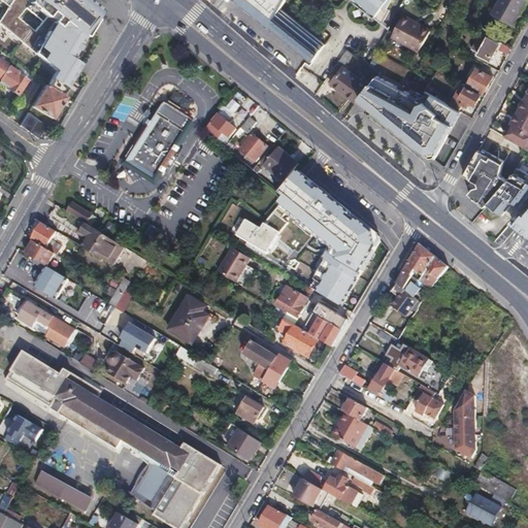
[(89,0),(11,0),(11,1),(0,18),(0,24),(55,71),(46,86),(44,85),(32,106),(53,119),(65,98),(62,96),(80,64),(71,59),(85,37),(79,33),(102,10),(89,0)]
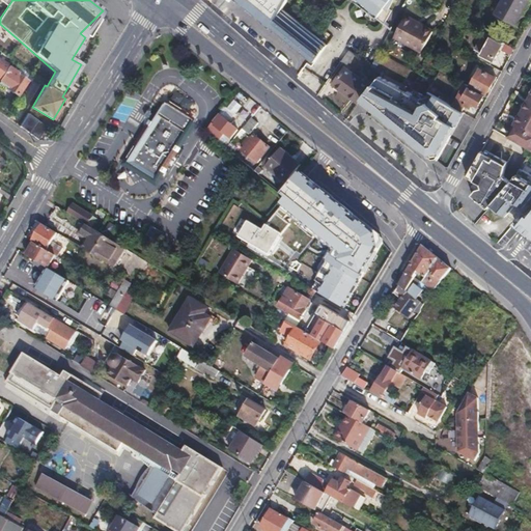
[(236,0),(313,60),(327,43),(283,9),(287,0),(236,0)]
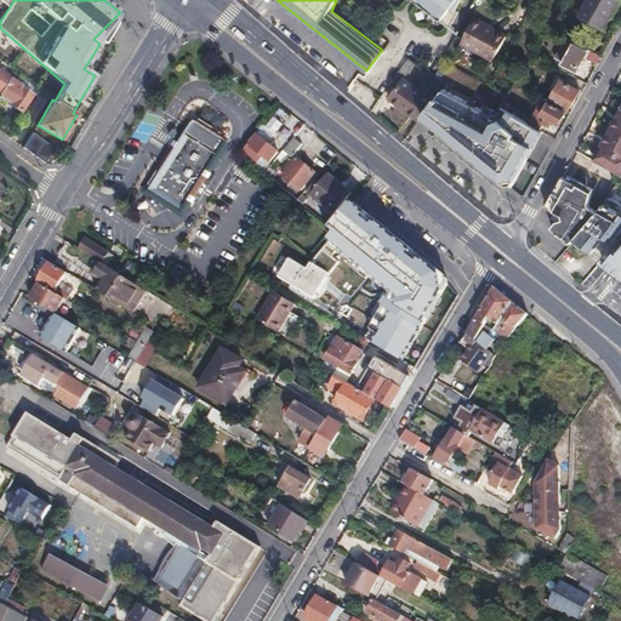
[(446,28),(456,10),(461,0),(419,0),(420,0),(417,4),(446,28)]
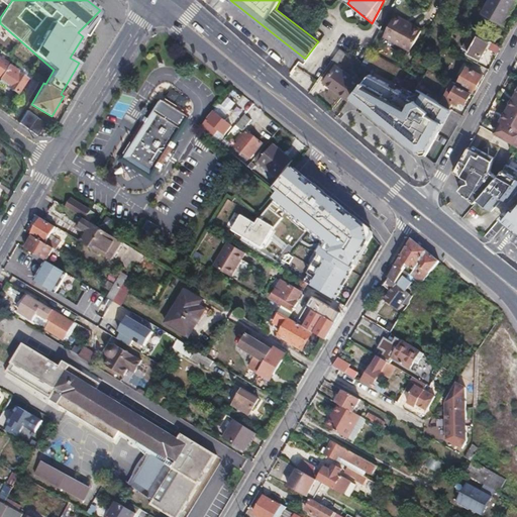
[(490,0),(483,12),(503,23),(515,0),(490,0)]
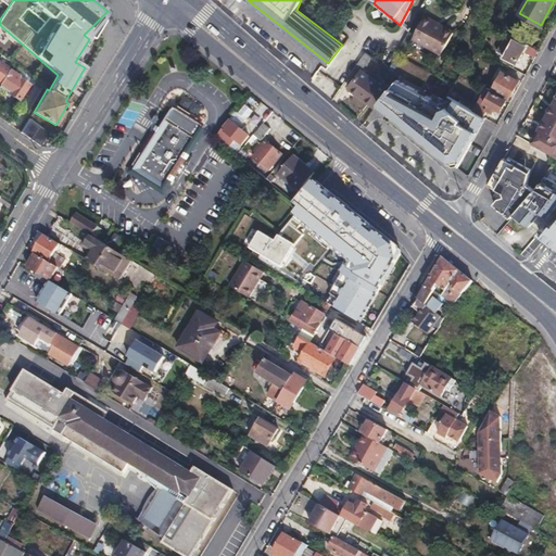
[(408,32),(418,14),(408,9),(400,25),(408,32)]
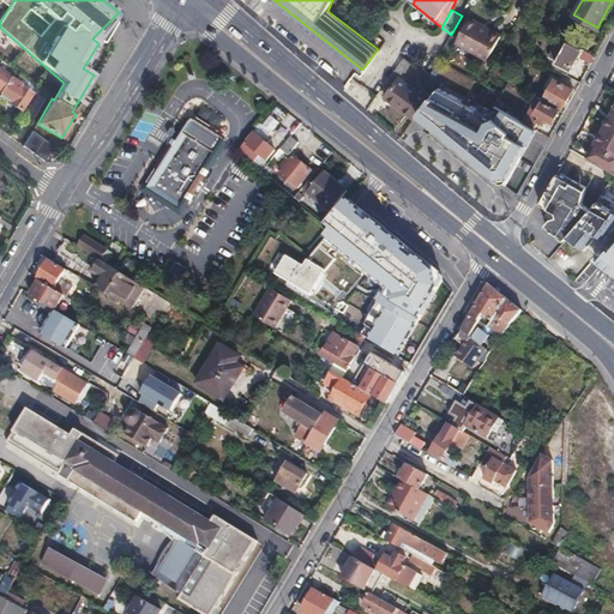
[(456,41),(471,49),(483,28),(468,19),(456,41)]
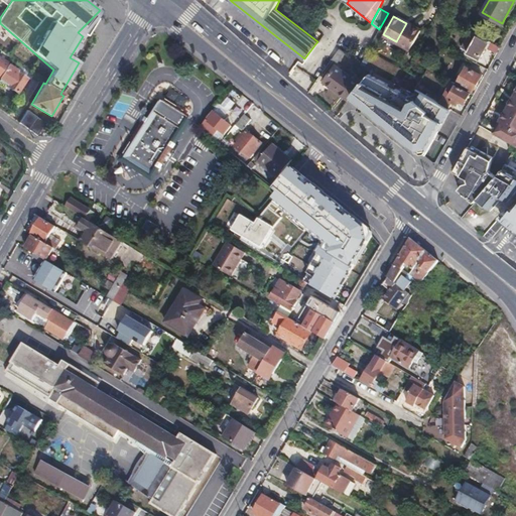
[(406,23),(396,41),(411,48),(420,30),(406,23)]
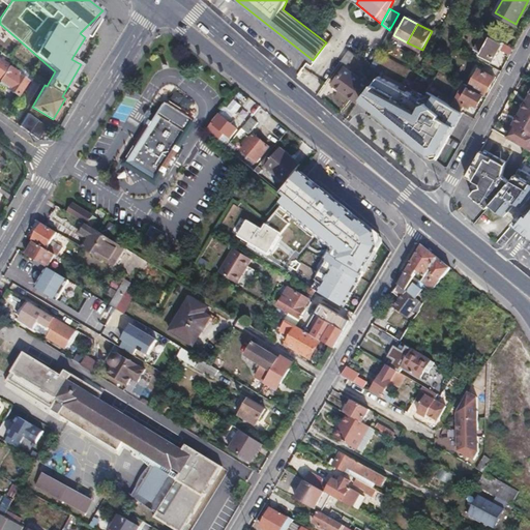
[(491,36),(481,54),(493,60),(500,49),(510,55),(514,48),(491,36)]
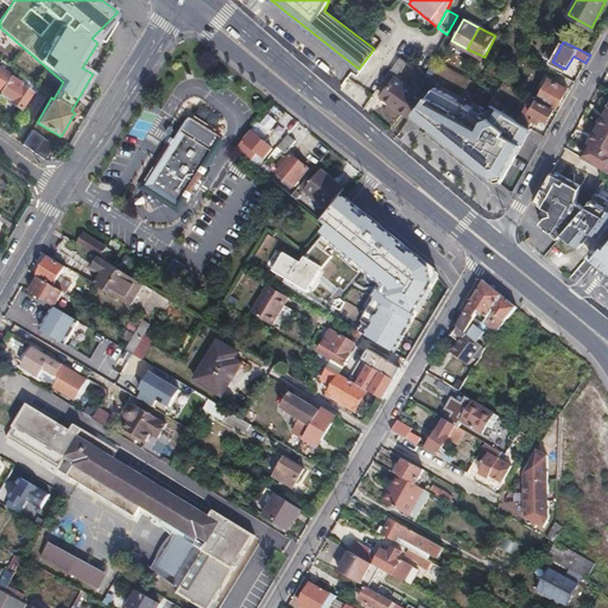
[(400,57),(392,69),(399,74),(406,63),(403,59),(400,57)]
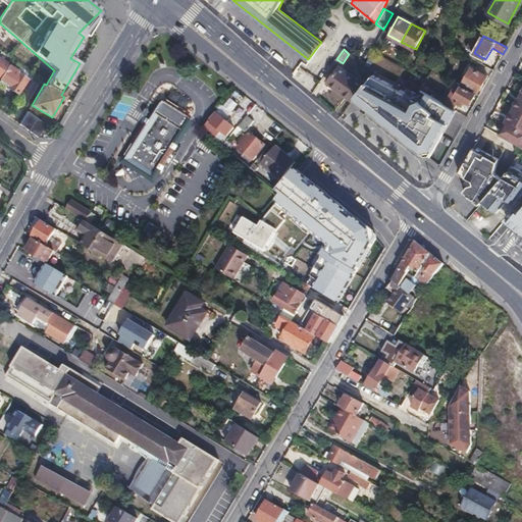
[(435,64),(432,70),(448,81),(450,76),(444,72),(446,70),(435,64)]
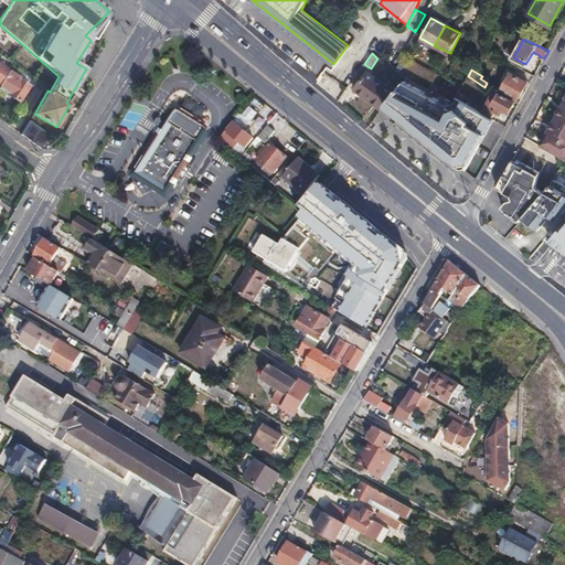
[(10,71),(0,85),(0,87),(7,93),(7,94),(20,103),(31,87),(18,78),(19,76),(10,71)]
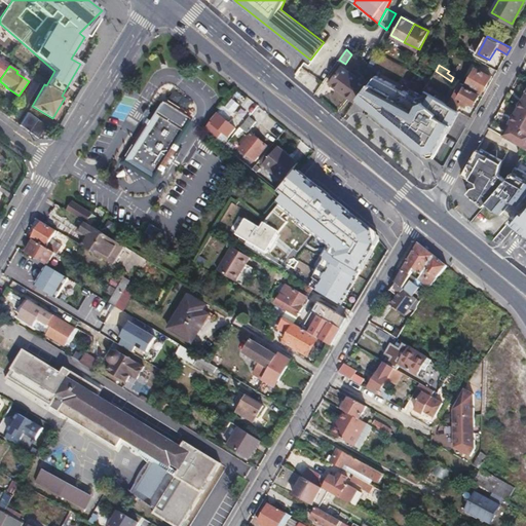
[(329,82),(354,102),(359,98),(366,87),(367,86),(341,67),(329,82)]
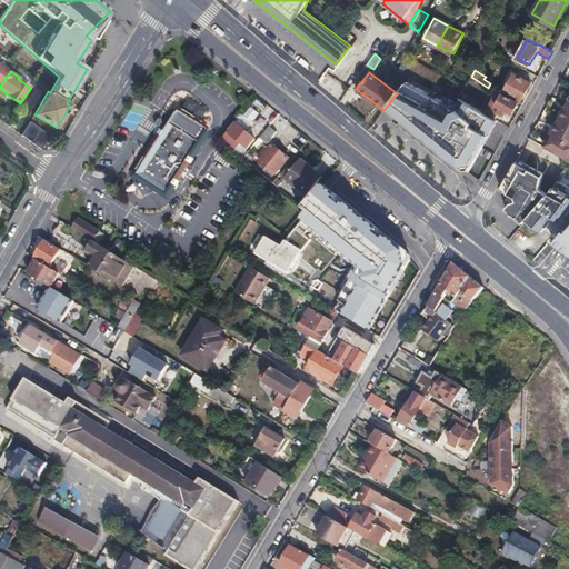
[(505,92),(519,101),(531,82),(515,72),(503,92),(505,92)]
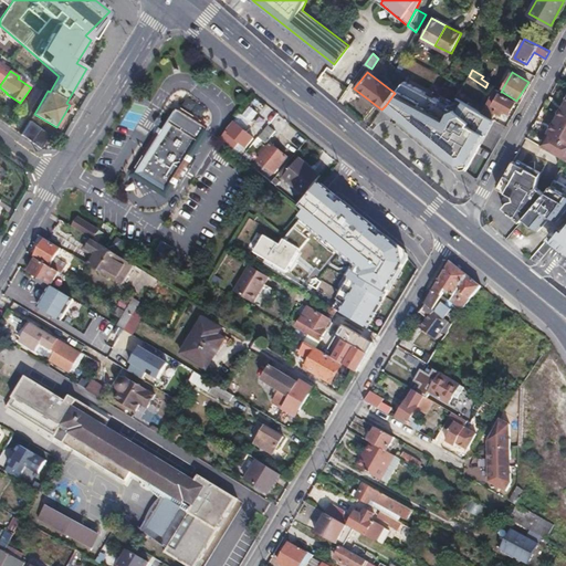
[(37,75),(32,82),(32,83),(40,87),(45,81),(37,75)]
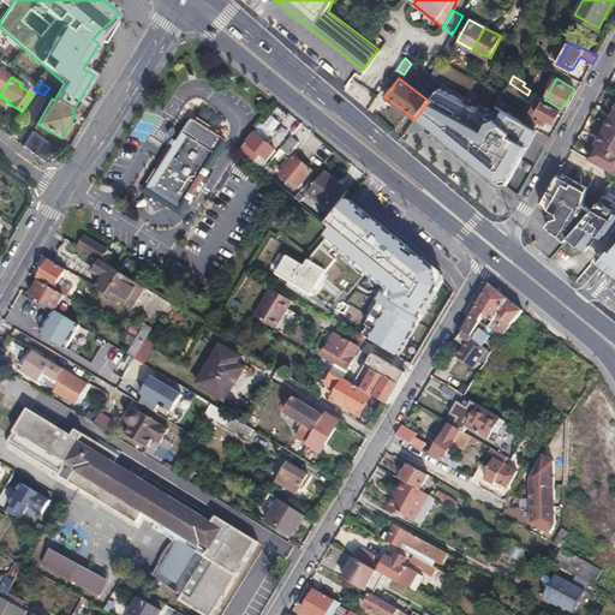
[(428,102),(419,114),(507,185),(537,130),(535,127),(525,121),(499,108),(497,111),(489,114),(440,88),(429,101),(428,102)]
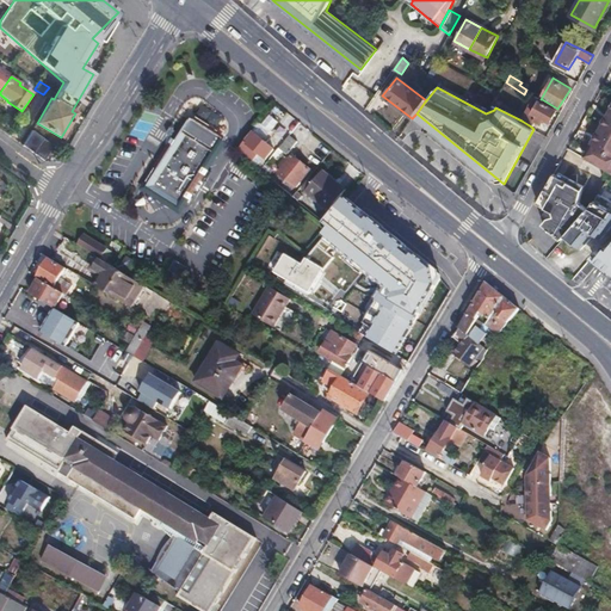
[(522,121),(531,127),(534,123),(539,125),(543,119),(549,123),(556,111),(541,102),(542,99),(541,99),(536,97),(535,96),(534,99),(522,121)]
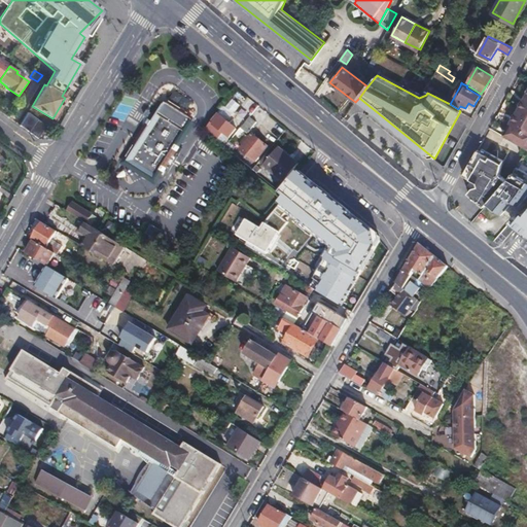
[(526,88),(526,89),(526,88),(526,94),(522,104),(519,102),(512,114),(515,116),(511,123),(508,121),(504,129),(507,130),(503,136),(514,141),(526,148),(526,88)]
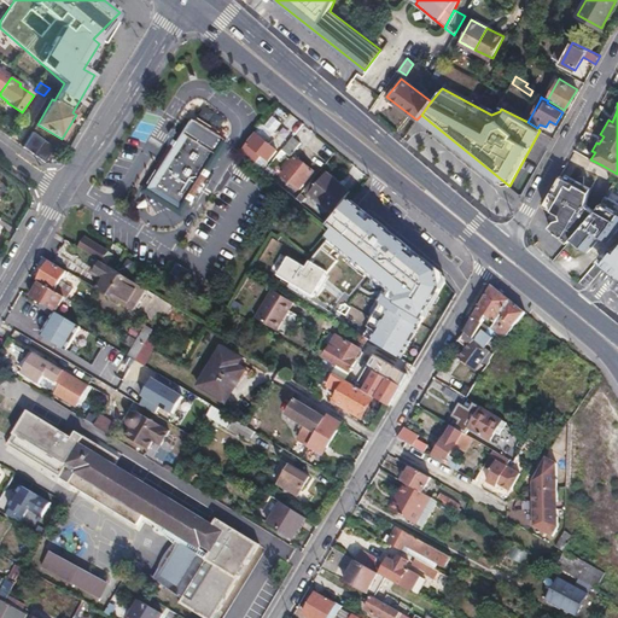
[(182,118),(176,128),(185,133),(215,151),(221,143),(182,118)]
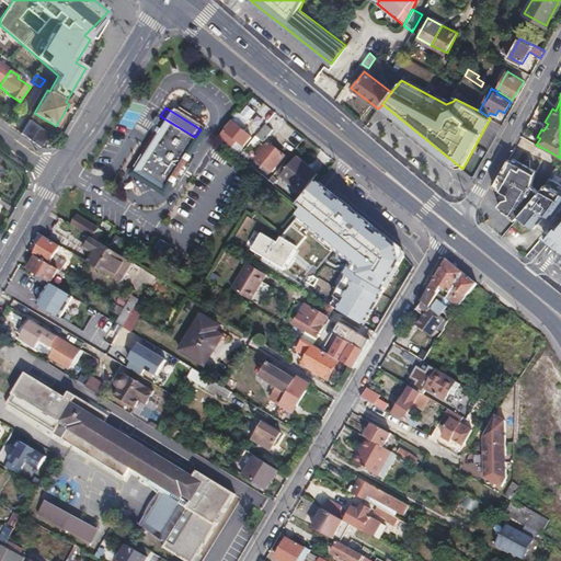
[(30,119),(21,134),(41,147),(49,133),(30,119)]
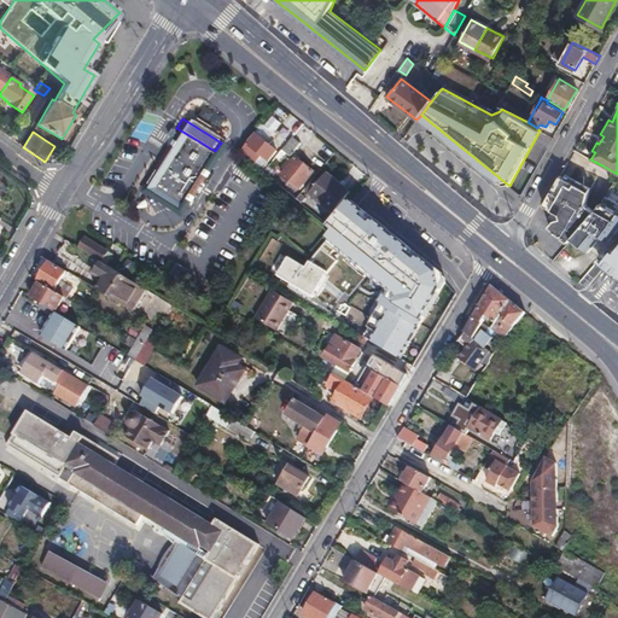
[(185,133),(182,136),(155,180),(157,181),(151,191),(161,197),(158,199),(163,203),(164,199),(178,209),(184,199),(186,200),(217,152),(215,151),(185,133)]
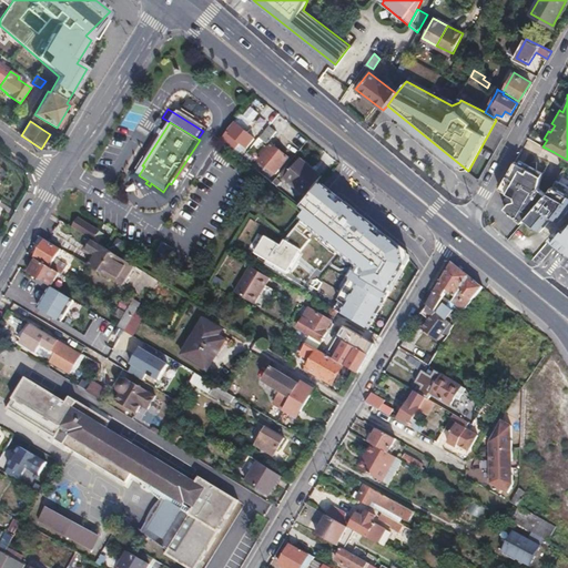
[(227,131),(227,132),(221,140),(234,151),(241,142),(246,148),(253,140),(234,123),(227,131)]
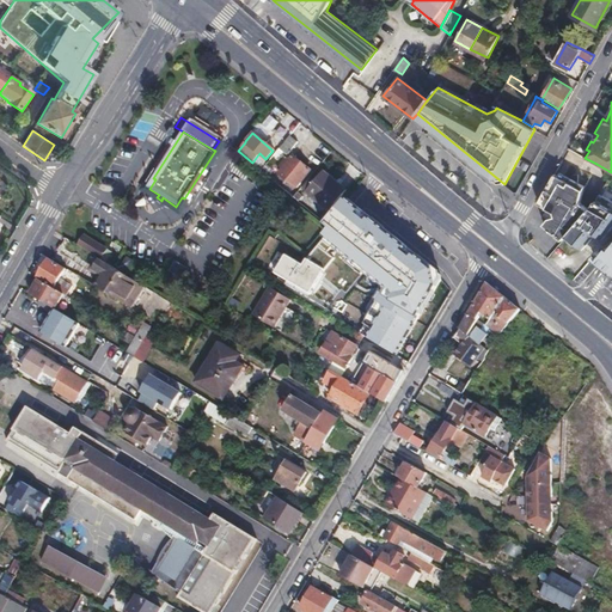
[(289,136),(279,148),(287,155),(298,142),(289,136)]
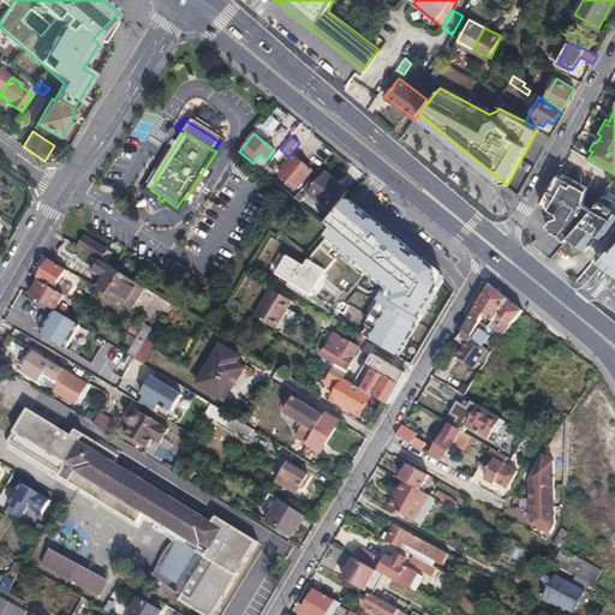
[(294,157),(280,174),(297,187),(304,180),(311,172),(294,157)]
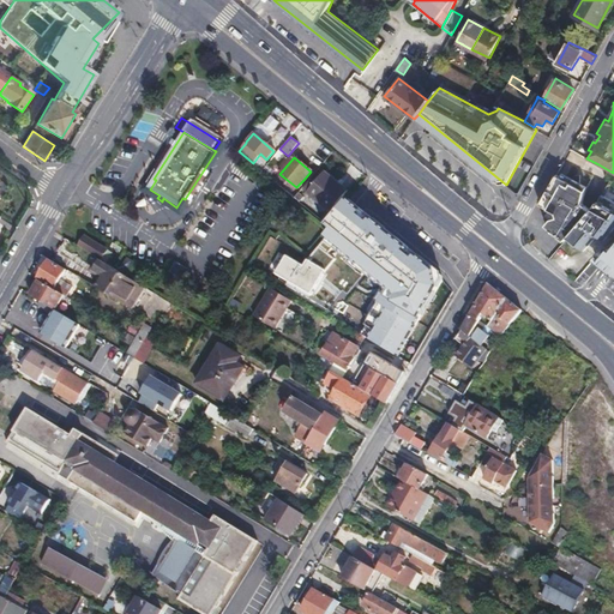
[(557,173),(541,204),(557,214),(546,226),(558,235),(561,233),(566,238),(569,235),(577,226),(593,209),(584,203),(585,200),(589,187),(583,184),(584,173),(578,173),(576,179),(575,179),(559,170),(557,173)]
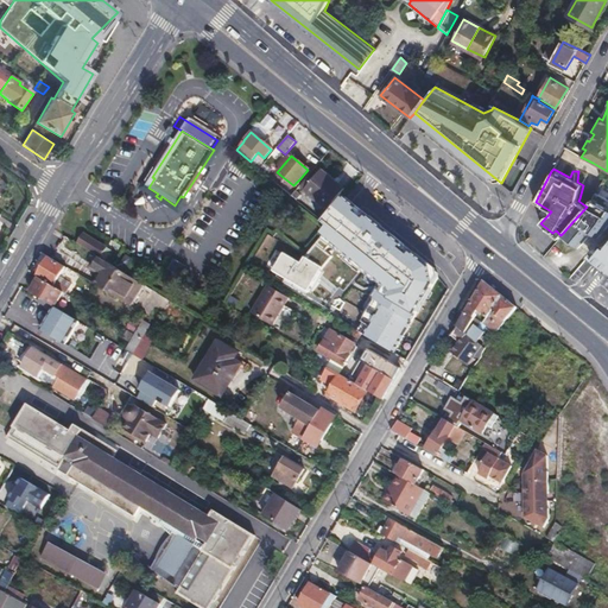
[(309,179),(302,188),(327,209),(343,190),(322,172),(312,183),(309,179)]
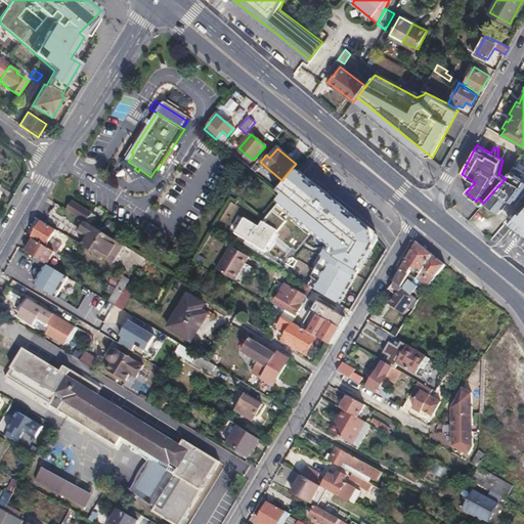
[(333,245),(305,285),(335,306),(379,243),(376,226),(299,166),(281,188),(286,192),(280,200),(333,245)]
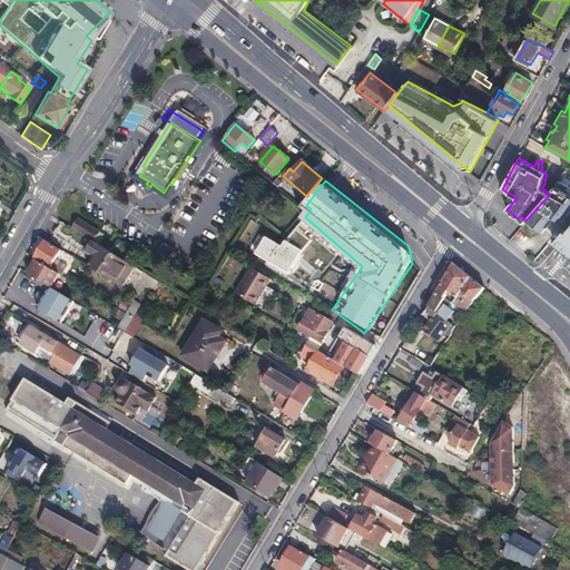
[(536,209),(528,218),(543,233),(556,218),(561,224),(569,215),(569,213),(569,186),(559,180),(551,195),(550,194),(536,209)]
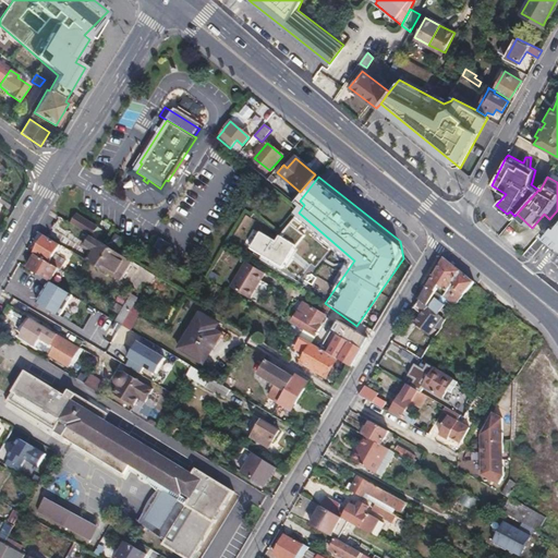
[(74,213),(69,222),(89,234),(91,235),(97,227),(74,213)]
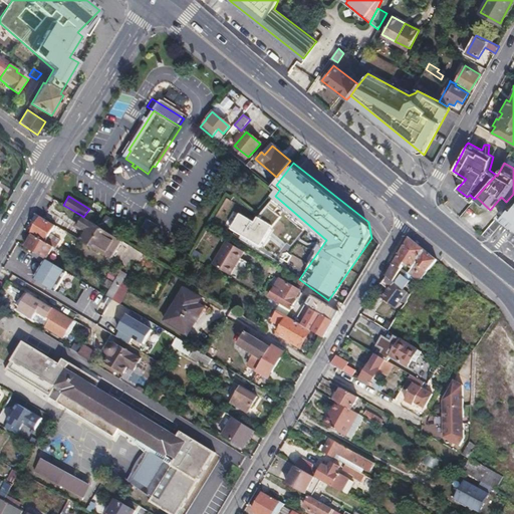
[(230,227),(250,237),(261,216),(241,205),(230,227)]
